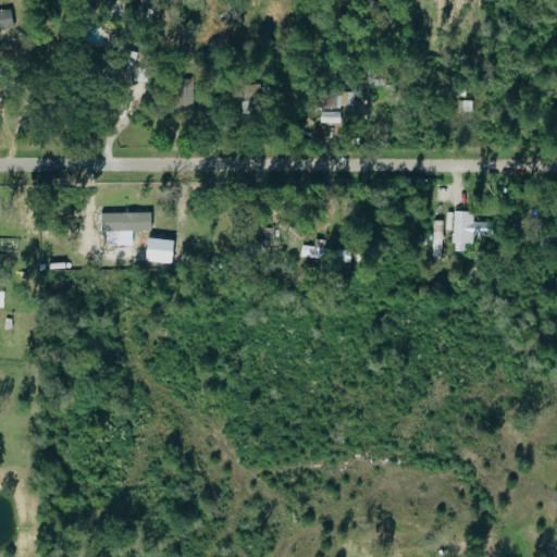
[(0,29),(12,29),(11,10),(0,11),(0,29)]
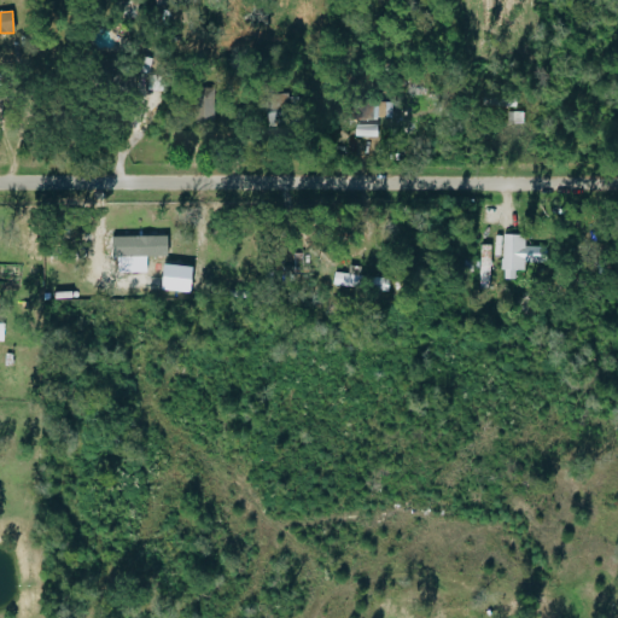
[(517,108),(516,98),(503,98),(505,108),(517,108)]
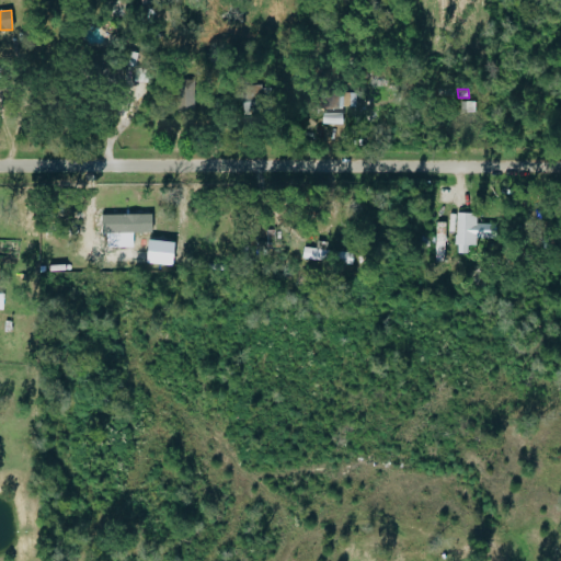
[(348,91),(320,92),(321,117),(332,117),(331,107),(348,107),(348,91)]
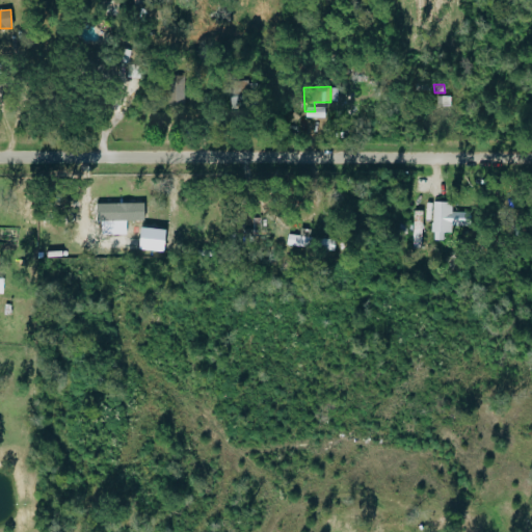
[(450,105),(449,96),(437,97),(437,106),(450,105)]
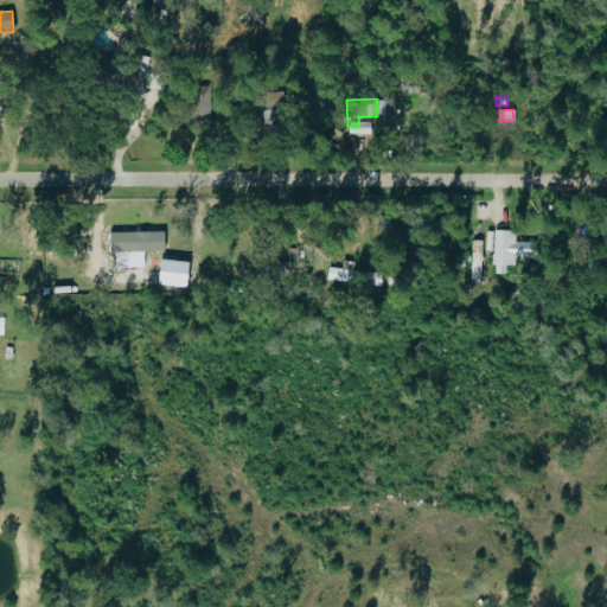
[(493,251),(493,273),(506,274),(506,267),(515,267),(515,231),(485,230),(485,251),(493,251)]
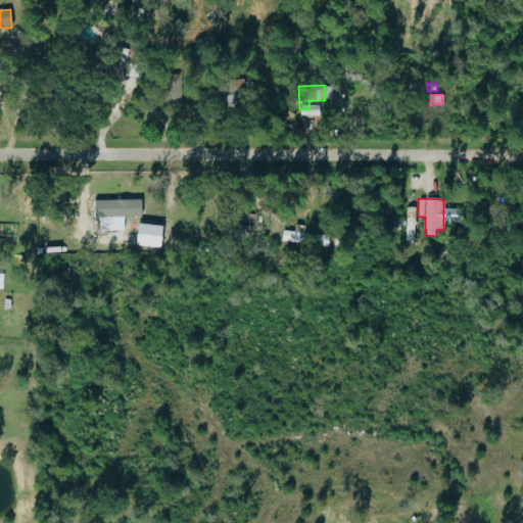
[(139,199),(92,200),(92,217),(97,217),(97,231),(122,231),(122,217),(139,217),(139,199)]
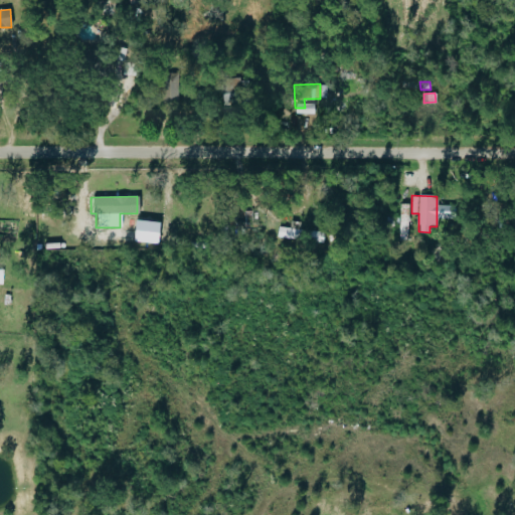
[(398,239),(407,239),(408,204),(399,204),(398,239)]
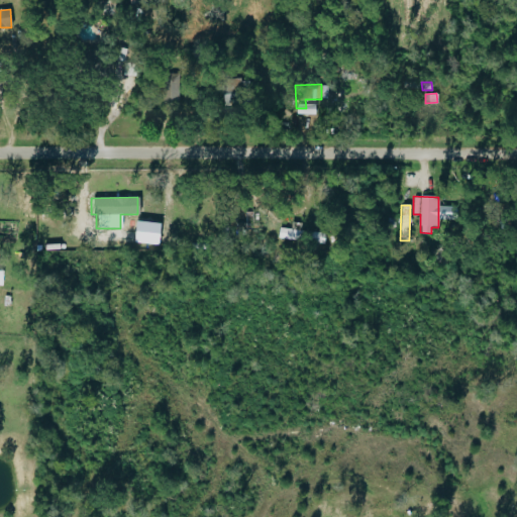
[(130,242),(154,245),(157,223),(132,221),(130,242)]
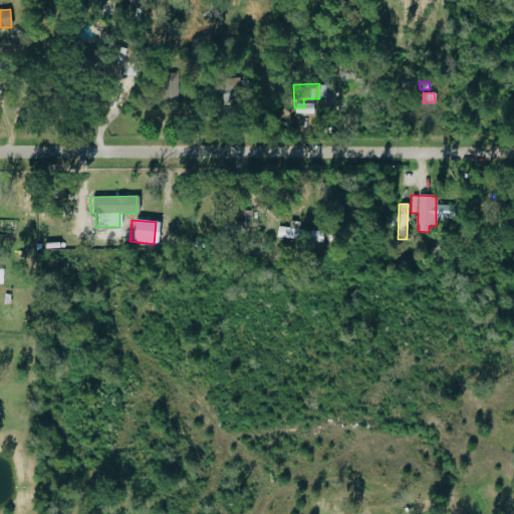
[(276,239),(322,241),(322,231),(294,230),(295,222),(290,222),(290,228),(277,227),(276,239)]
